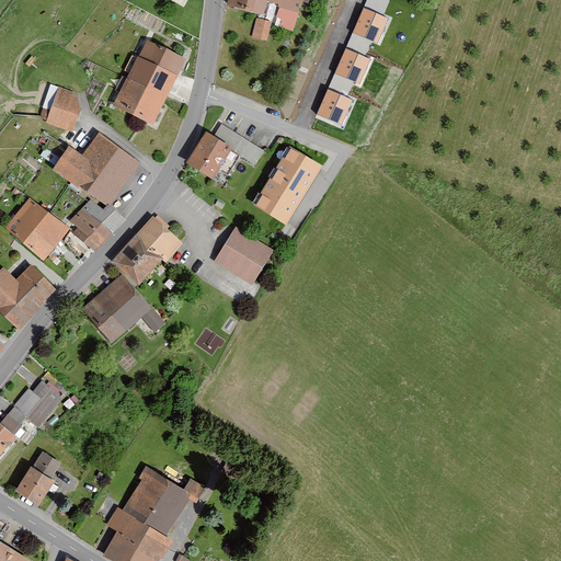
[(299,0),(239,0),(238,6),(262,12),(265,0),(297,9),(299,0)]
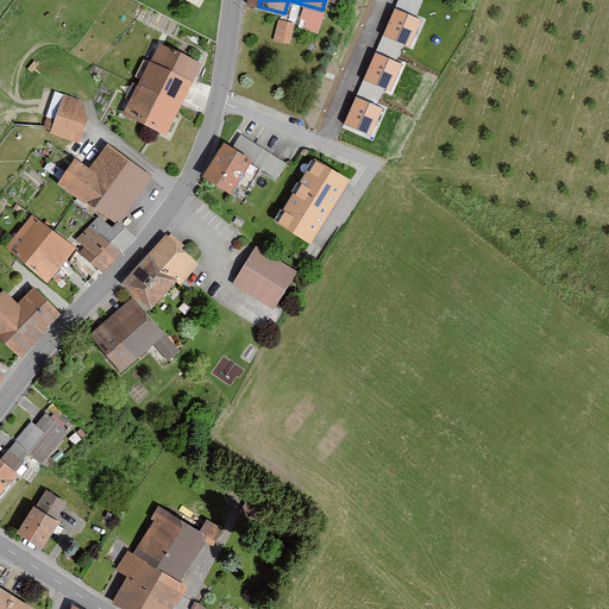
[(421,20),(394,8),(383,36),(409,46),(421,20)]
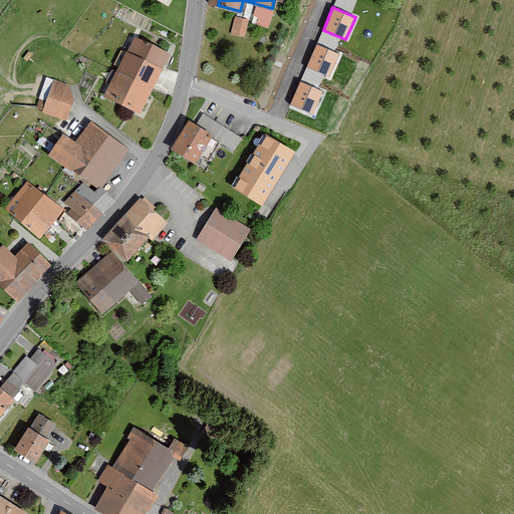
[(231,32),(246,36),(250,18),(235,14),(231,32)]
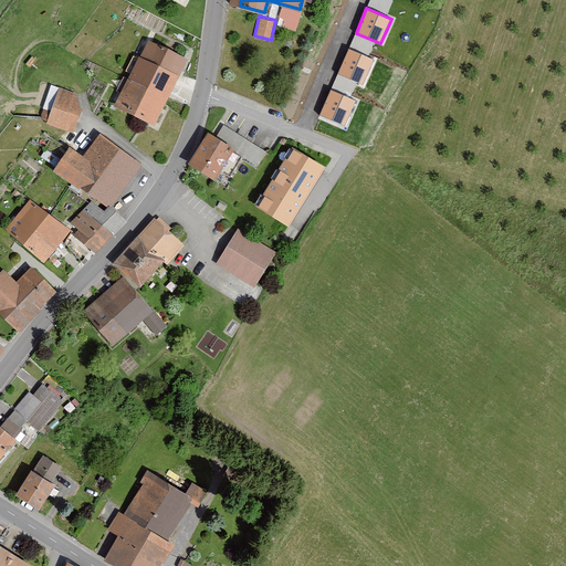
[(145,40),(137,56),(175,75),(184,59),(145,40)]
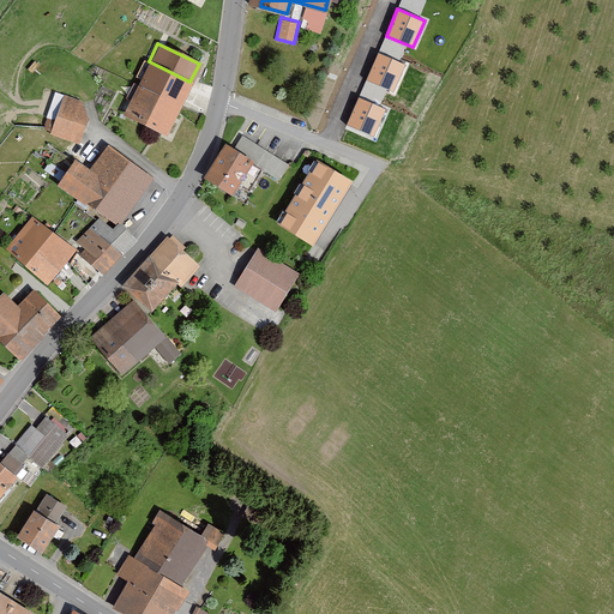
[(405,65),(379,54),(367,80),(393,91),(405,65)]
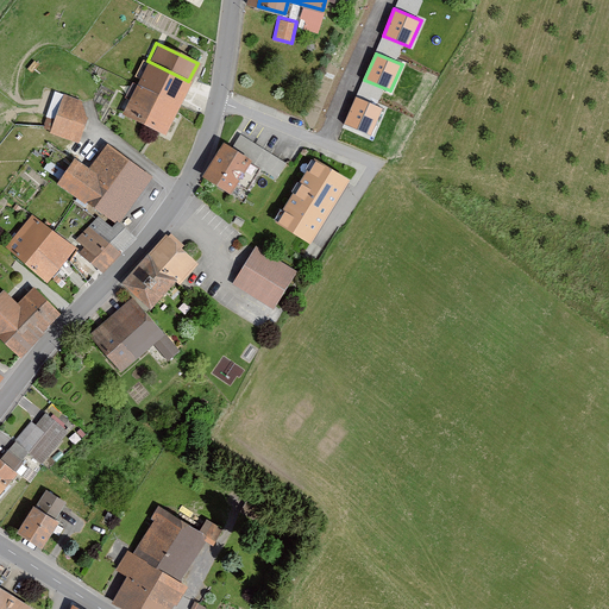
[(143,58),(115,113),(162,135),(188,81),(148,61),(143,58)]
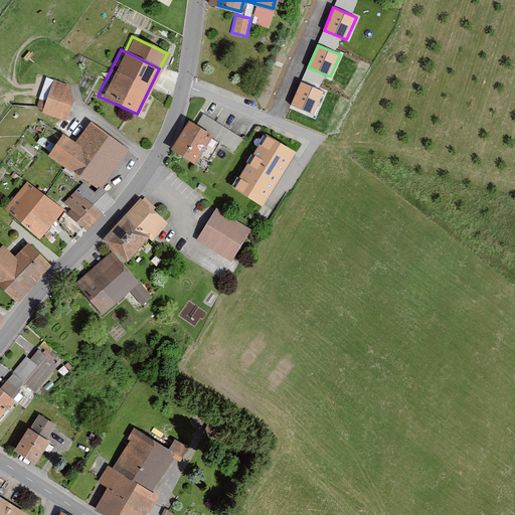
[(67,84),(50,79),(41,113),(65,120),(70,102),(67,84)]
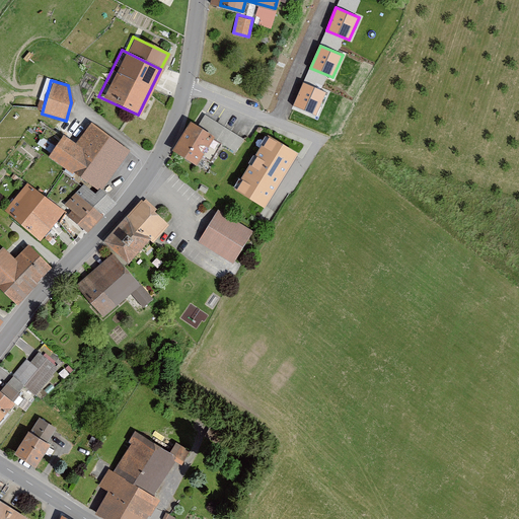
[(326,92),(304,83),(294,105),(316,115),(326,92)]
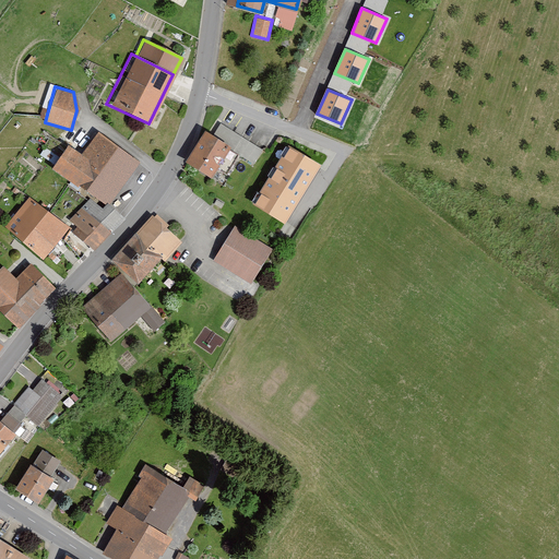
[(221,122),(211,137),(225,145),(253,164),(263,149),(221,122)]
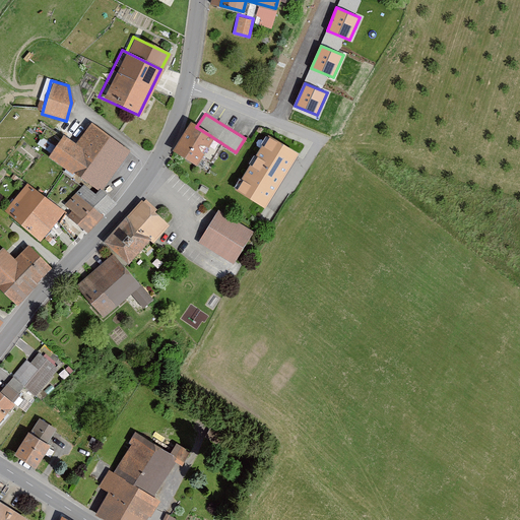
[(60,135),(45,156),(94,190),(98,193),(100,191),(128,148),(88,121),(72,144),(60,135)]
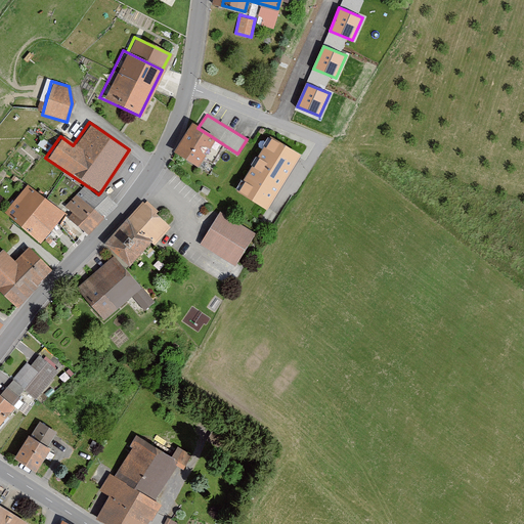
[(198,128),(187,123),(170,151),(193,166),(211,136),(198,128)]
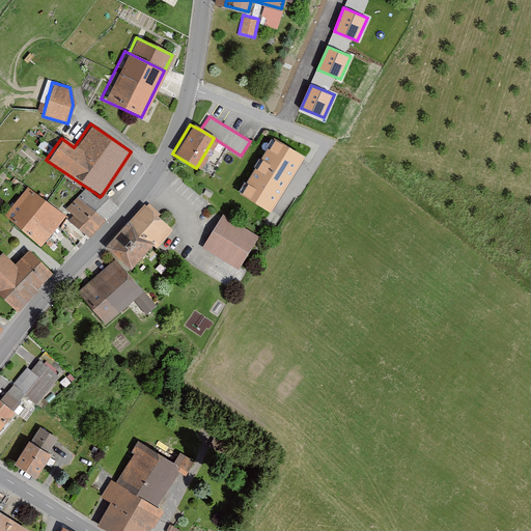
[(304,158),(274,139),(241,194),(271,213),(304,158)]
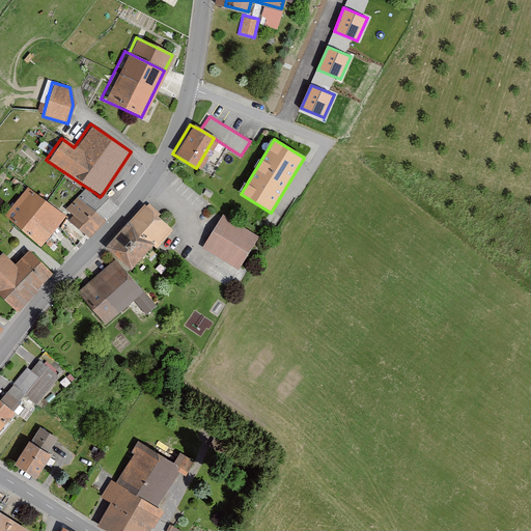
[(60,214),(26,186),(1,217),(36,244),(60,214)]
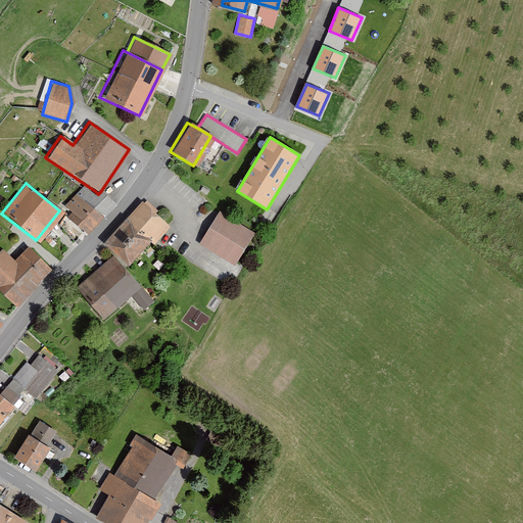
[(82,185),(62,205),(89,231),(113,205),(100,192),(98,194),(95,191),(92,194),(82,185)]
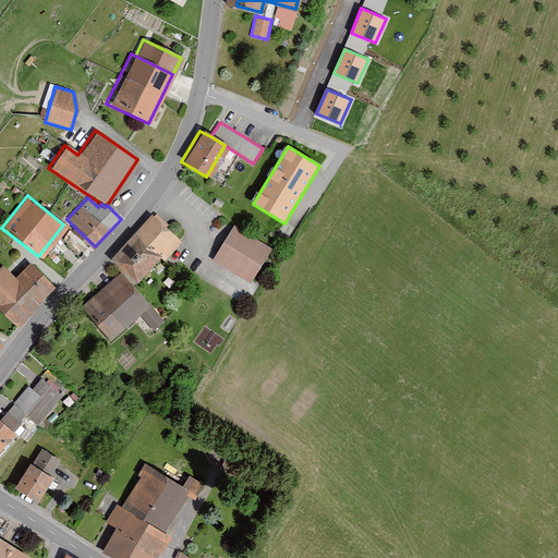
[(148,216),(108,258),(134,282),(174,240),(148,216)]
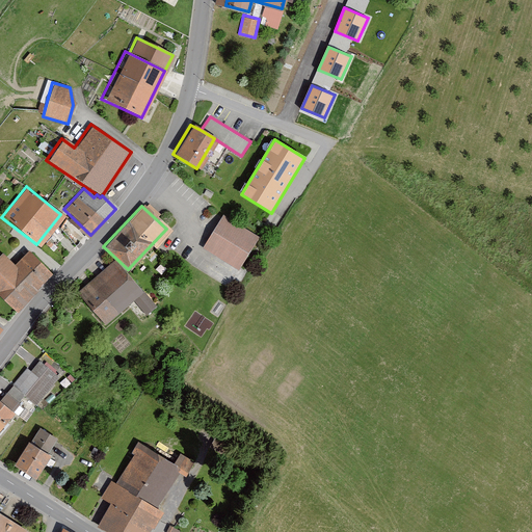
[(220,215),(201,246),(236,268),(256,237),(220,215)]
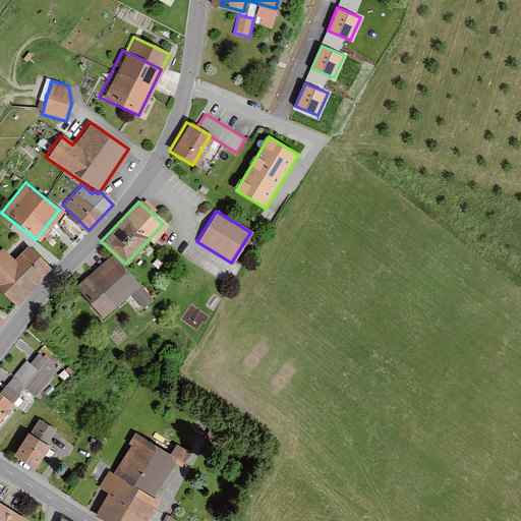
[(0,289),(13,302),(49,267),(25,244),(13,256),(0,243),(0,289)]
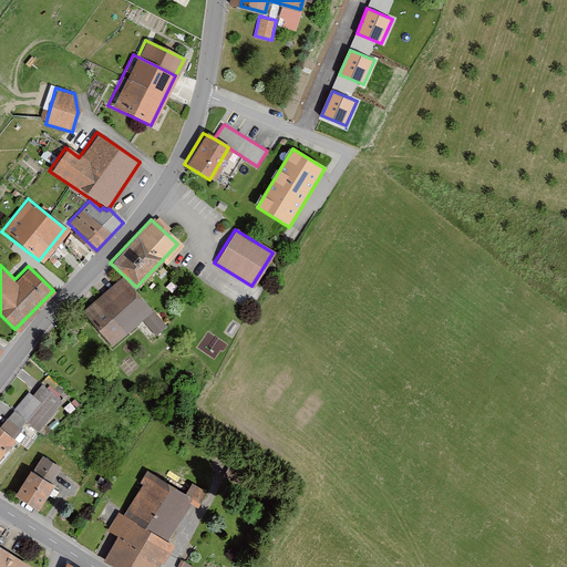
[(116,275),(78,310),(111,347),(137,322),(153,338),(165,328),(116,275)]
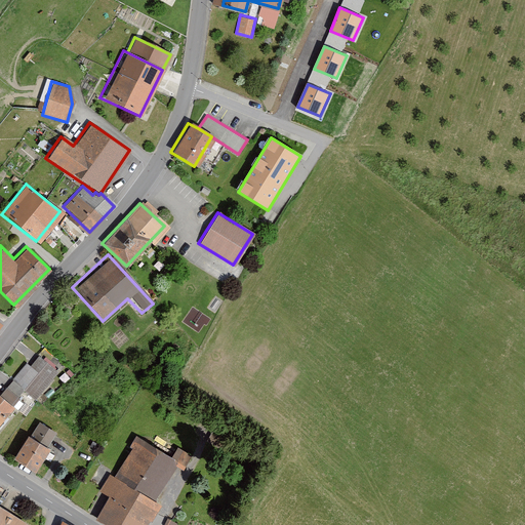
[(28,363),(12,382),(36,401),(58,371),(38,355),(31,365),(28,363)]
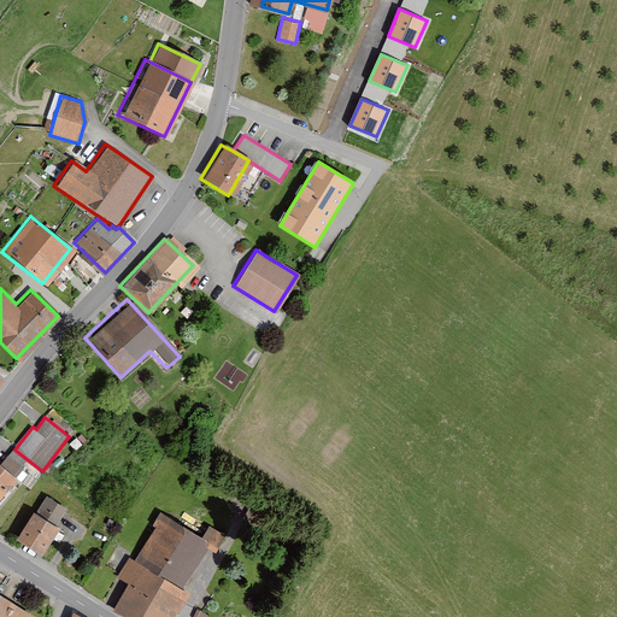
[(0,495),(13,481),(0,469),(0,495)]
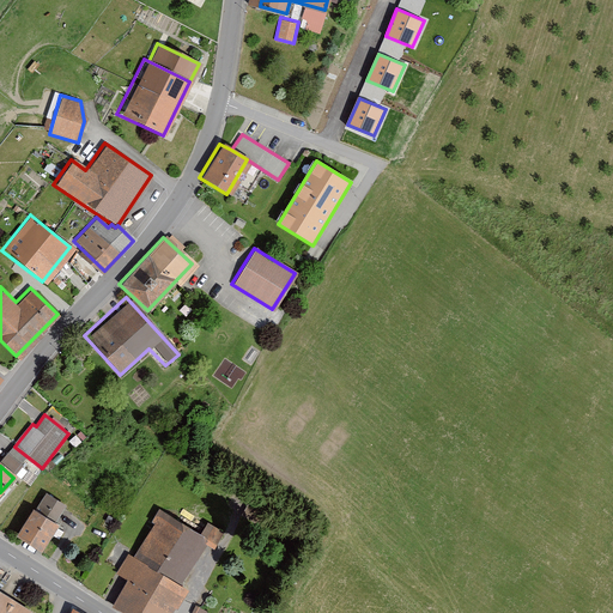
[(47,493),(35,511),(52,523),(64,505),(47,493)]
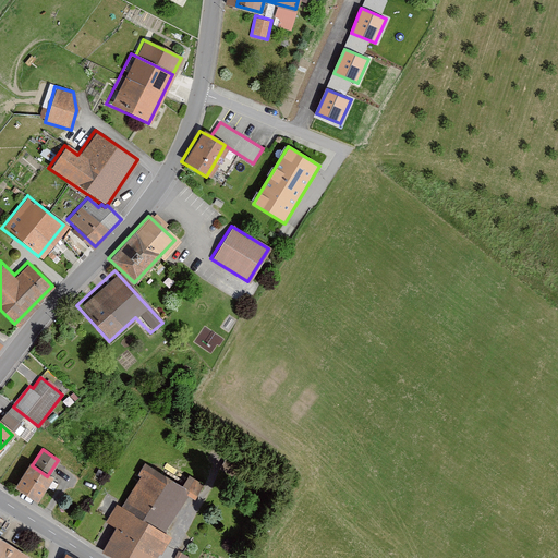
[(26,462),(11,487),(35,501),(50,476),(47,476),(32,465),(26,462)]
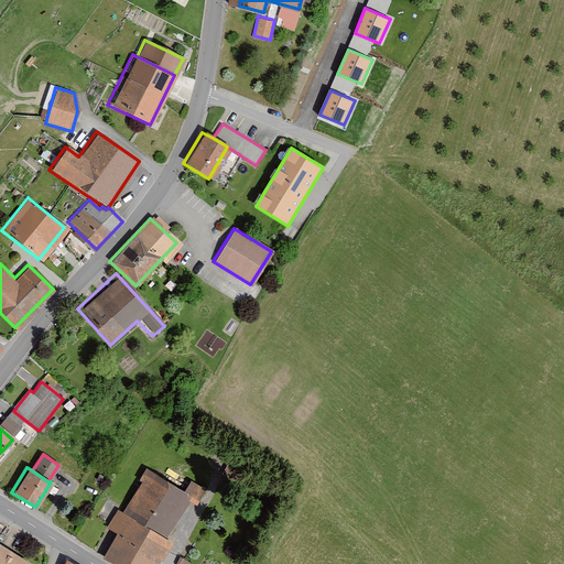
[(151,472),(127,511),(166,534),(190,497),(198,501),(206,489),(190,479),(183,490),(151,472)]
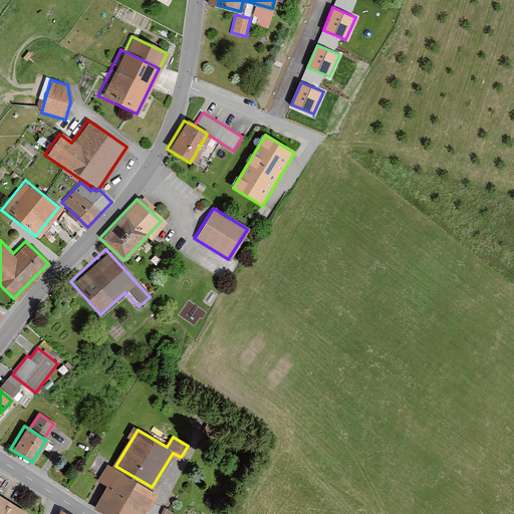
[(108,462),(97,480),(106,485),(93,507),(104,513),(147,513),(161,492),(152,487),(115,466),(108,462)]
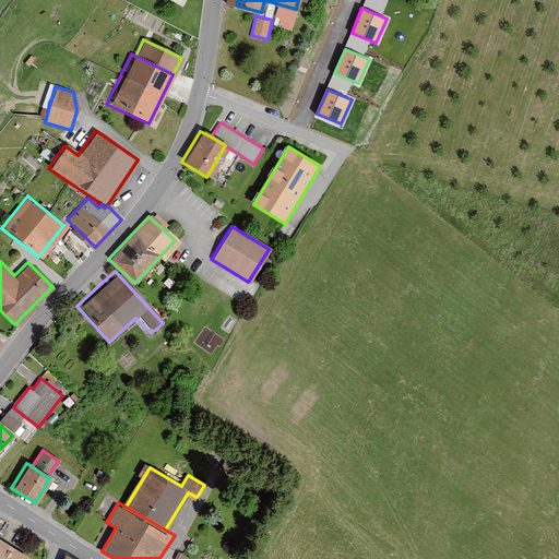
[(30,558),(31,558),(0,540),(0,558),(30,558)]
